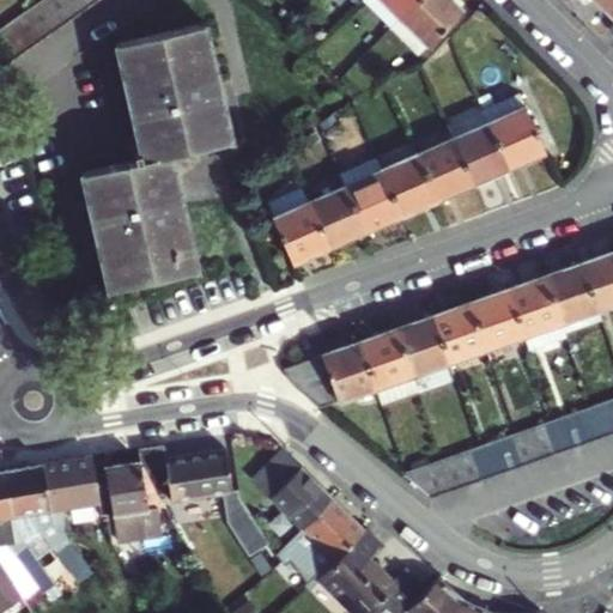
[(0,66),(93,0),(36,0),(0,25),(0,66)]
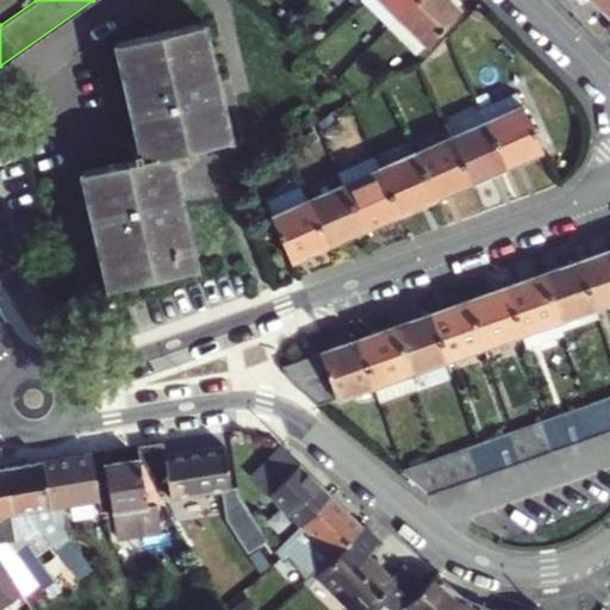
[(397,16),(380,0),(361,0),(387,26),(397,16)]
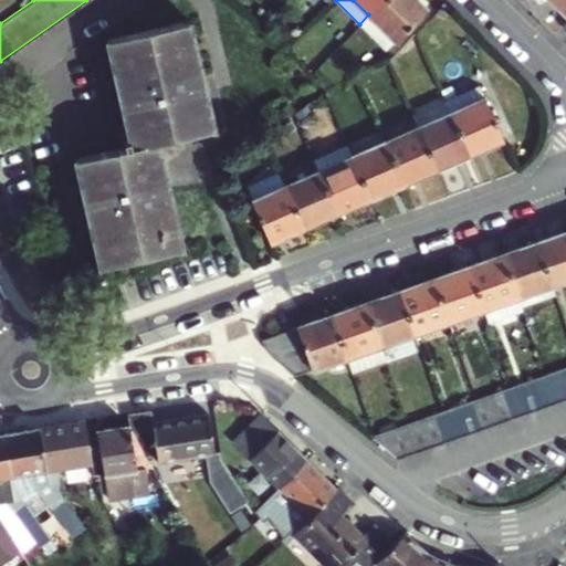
[(353,0),(368,14),(383,0),(353,0)]
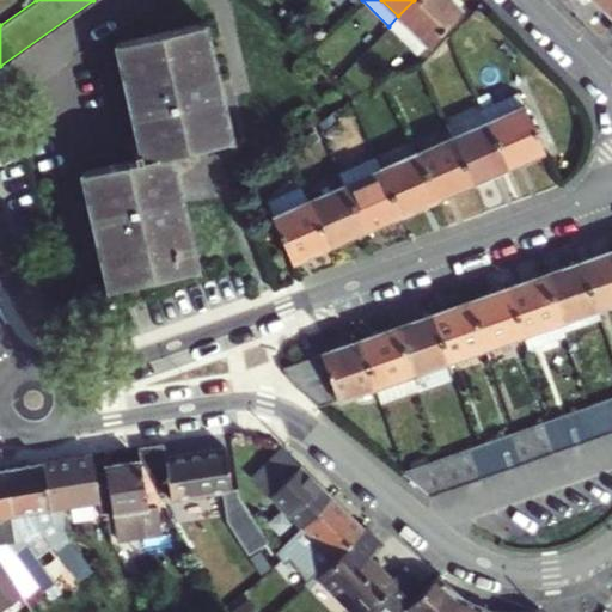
[(459,10),(448,0),(414,0),(398,16),(389,26),(415,53),(459,10)]
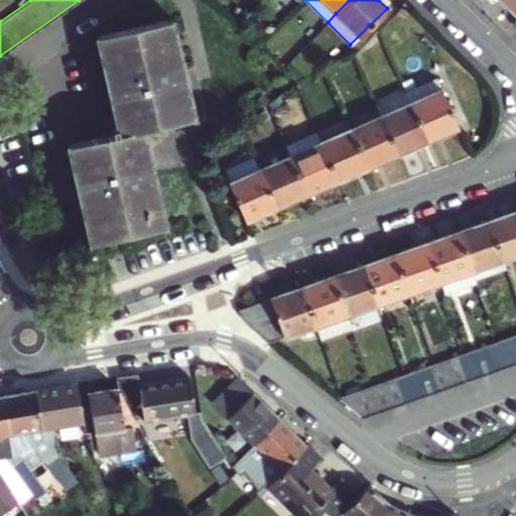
[(493,0),(495,0),(504,9),(513,0),(485,0),(489,4),(493,0)]
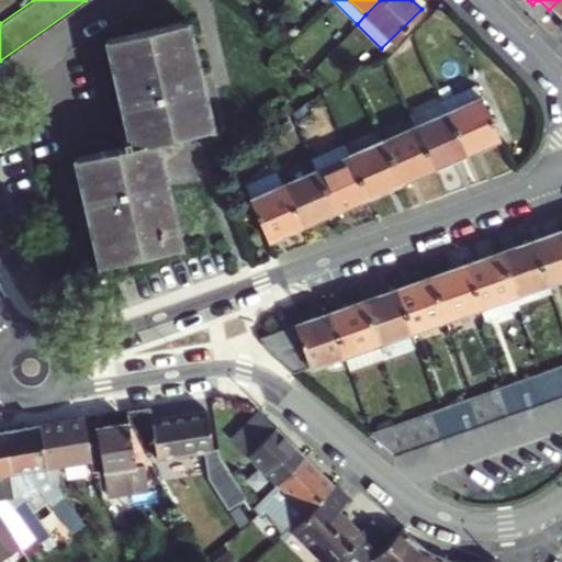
[(561,33),(561,0),(559,0),(549,10),(561,22),(557,29),(561,33)]
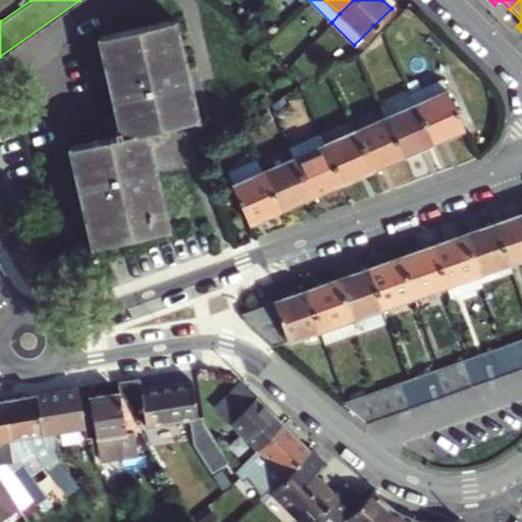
[(199,115),(173,15),(97,33),(119,126),(111,128),(113,134),(70,145),(95,245),(171,226),(149,127),(199,115)]
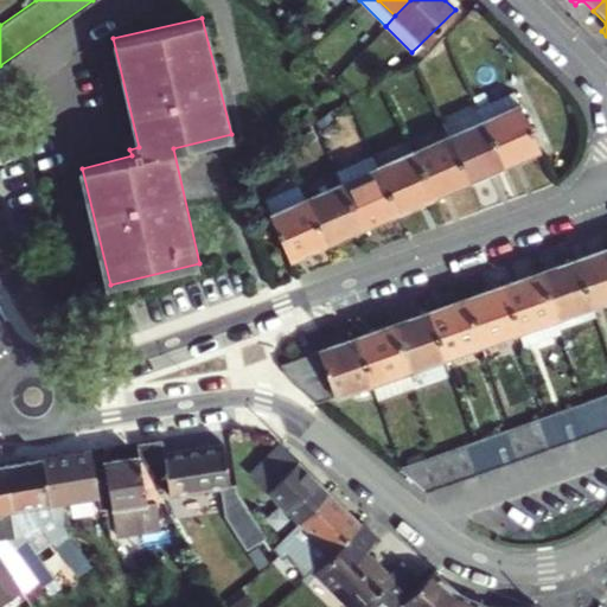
[(512,91),(478,107),(504,165),(540,149),(512,91)]
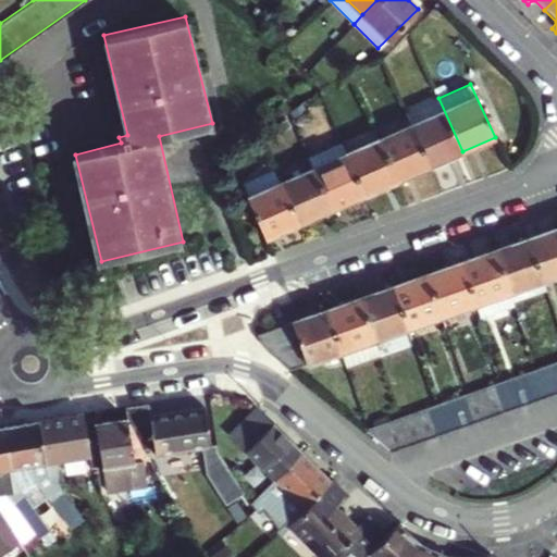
[(407,112),(412,125),(430,165),(462,151),(438,98),(407,112)]
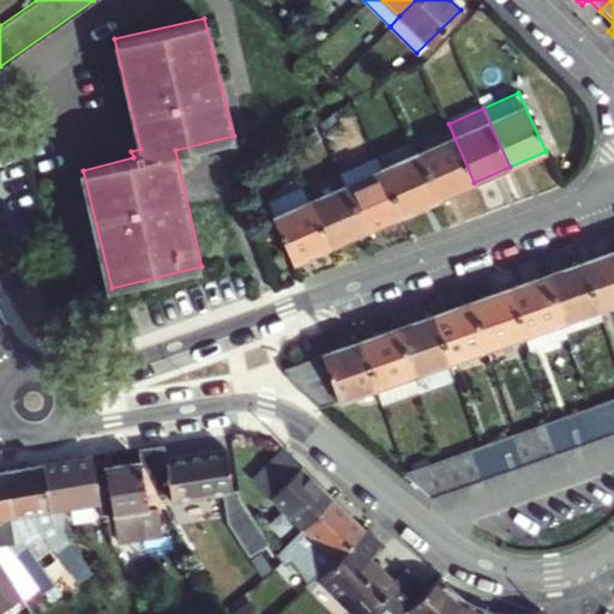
[(474,182),(455,138),(416,155),(435,199),(474,182)]
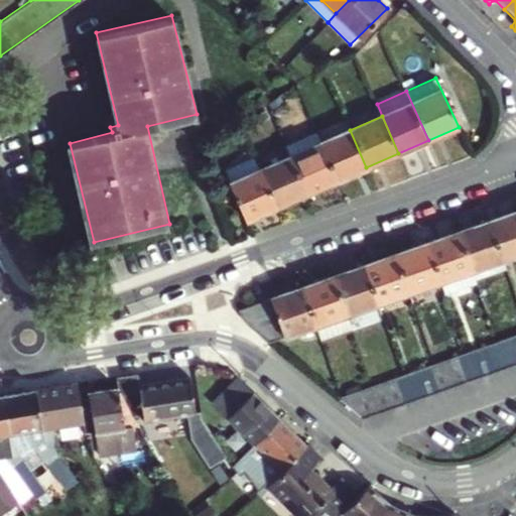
[(350,130),(321,142),(338,179),(366,167),(350,130)]
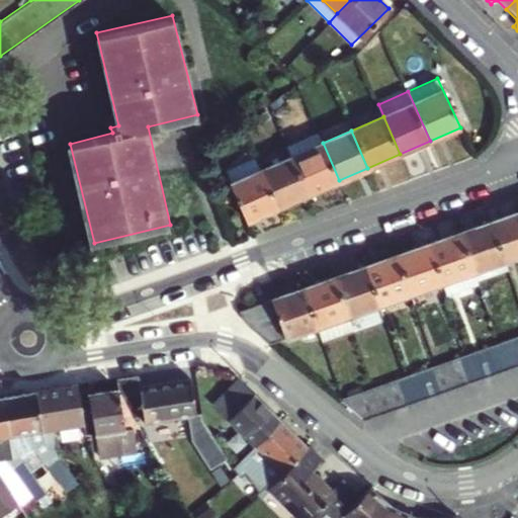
[(319,133),(285,147),(290,157),(323,143),(319,133)]
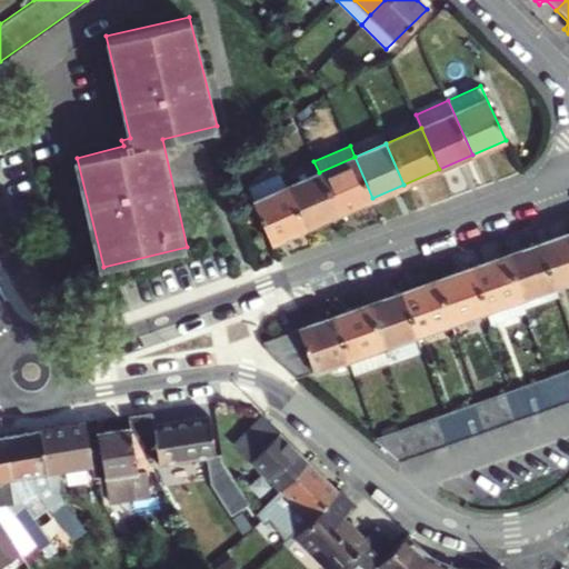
[(355,157),(319,172),(337,213),(372,198),(355,157)]
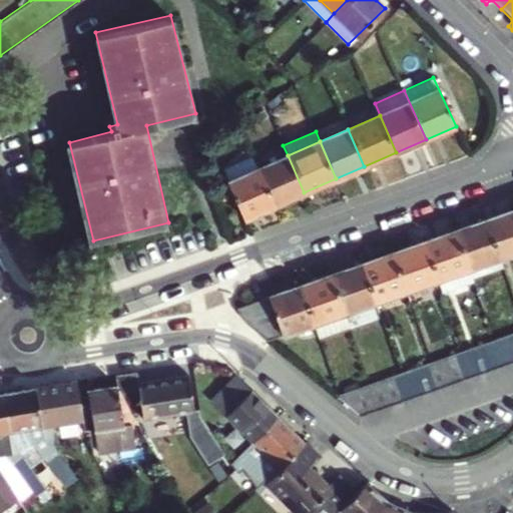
[(304,192),(288,155),(259,167),(275,204),(304,192)]
